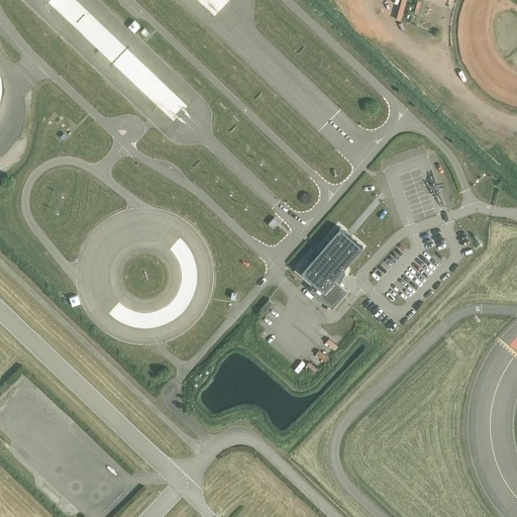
[(350,109),(344,116),(352,123),(358,117),(350,109)]
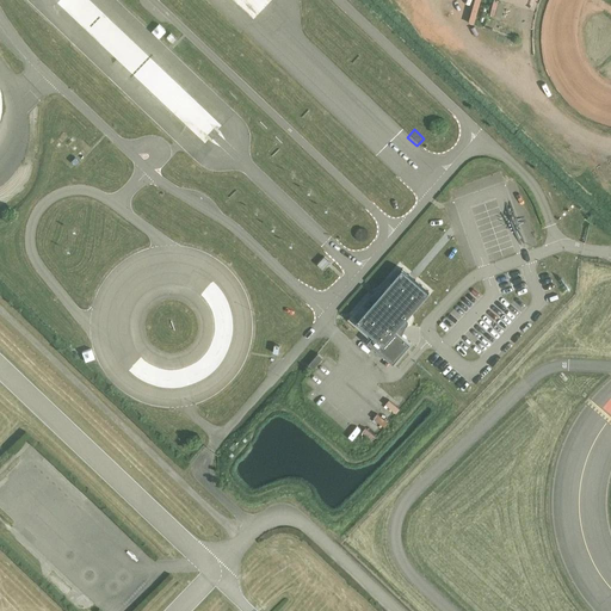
[(320,255),(313,263),(320,269),(326,261),(320,255)]
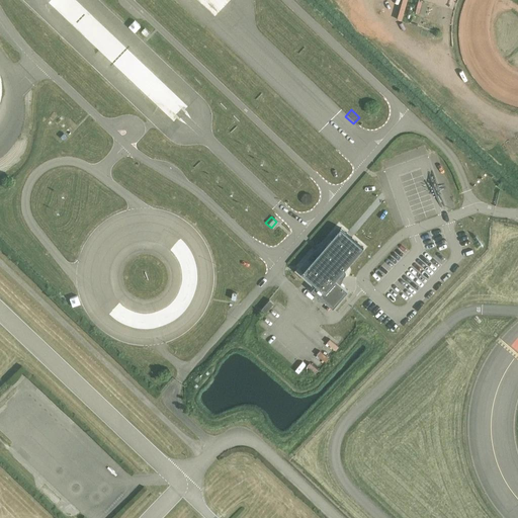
[(341,228),(303,272),(303,273),(317,284),(312,290),(333,309),(348,291),(335,280),(340,275),(340,276),(341,276),(342,276),(343,276),(344,276),(345,275),(345,274),(346,273),(346,272),(346,271),(345,270),(344,269),(346,267),(363,247),(341,228)]
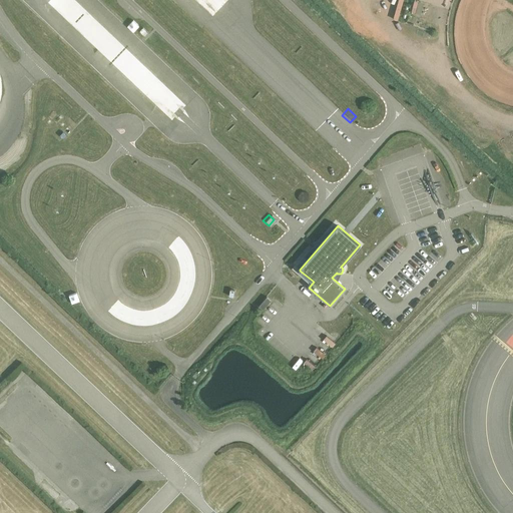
[(260,306),(263,310),(271,301),(267,297),(260,306)]
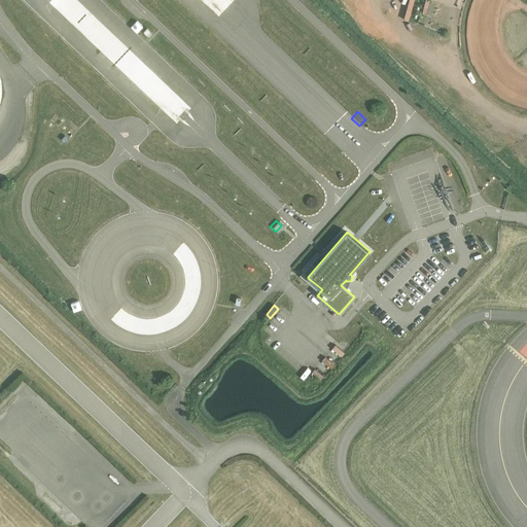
[(326,335),(318,343),(327,351),(336,343),(326,335)]
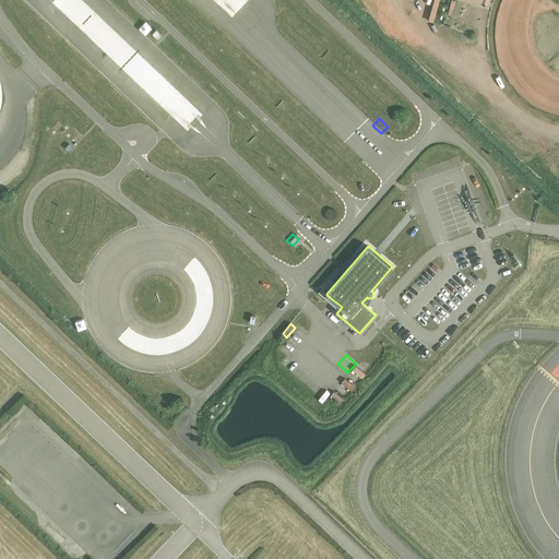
[(358,366),(348,376),(353,380),(363,371),(358,366)]
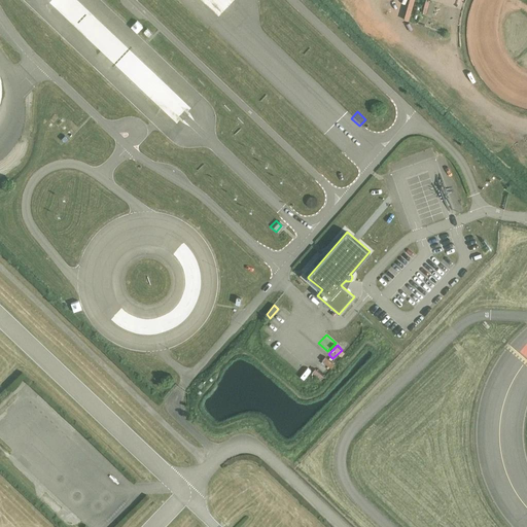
[(322,355),(316,361),(326,372),(332,365),(322,355)]
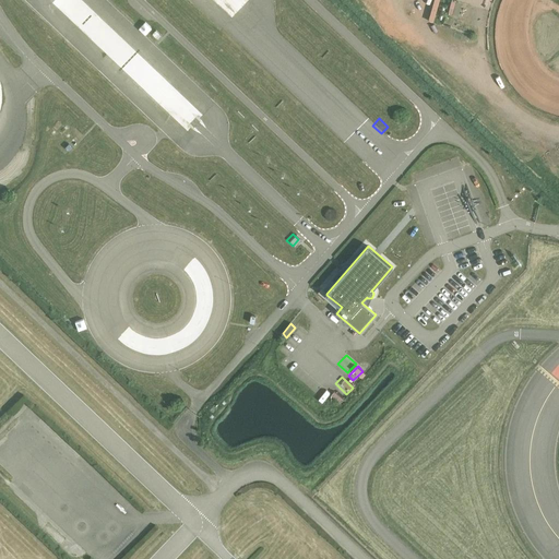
[(335,405),(341,399),(332,391),(326,396),(335,405)]
